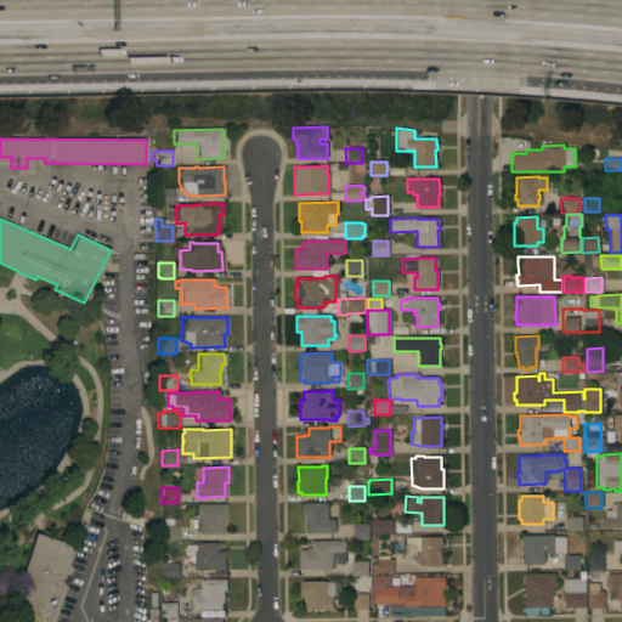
[(327,503),(327,519),(334,519),(334,533),(306,533),(306,520),(304,520),(304,514),(301,514),(301,503),(327,503)]
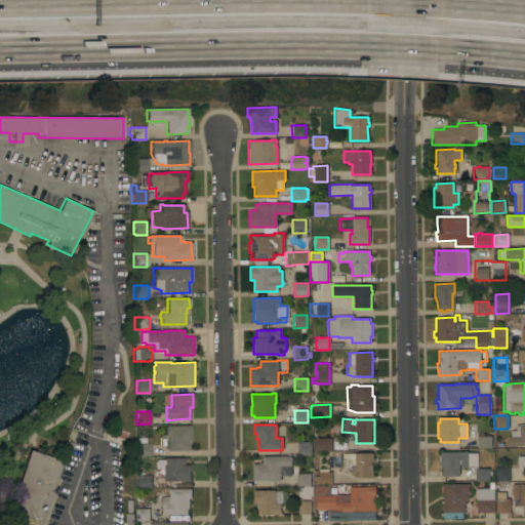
[(524,445),(507,446),(507,437),(510,437),(510,431),(515,431),(515,426),(518,426),(518,425),(524,425),(524,445)]
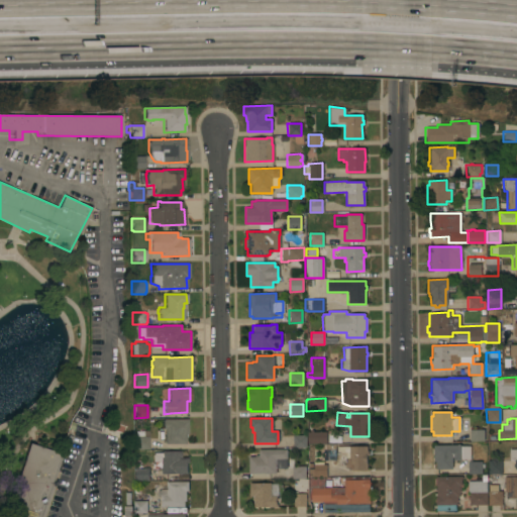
[(187,419),(188,434),(185,434),(185,443),(165,444),(164,429),(163,429),(162,419),(187,419)]
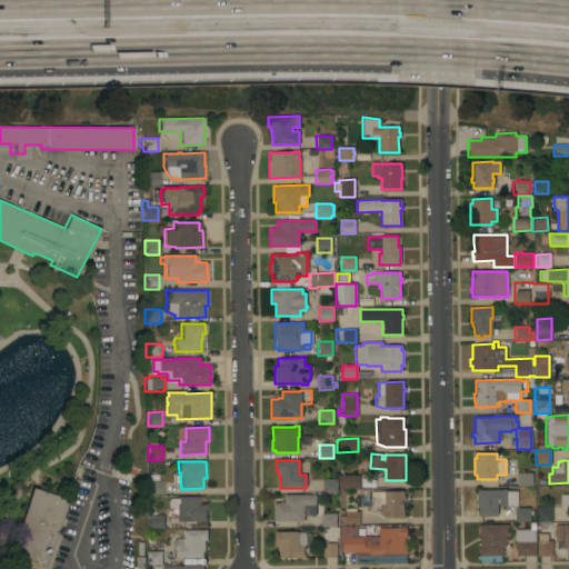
[(531,472),(532,486),(517,486),(516,472),(531,472)]
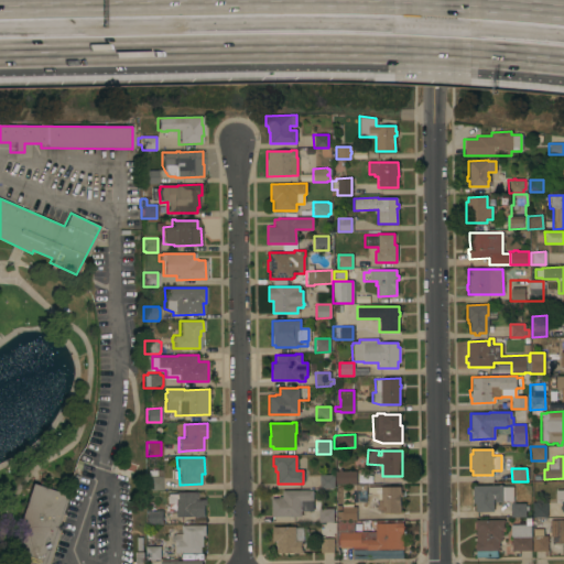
[(147,490),(147,476),(148,476),(148,470),(155,470),(155,469),(161,469),(161,477),(162,477),(162,490),(147,490)]
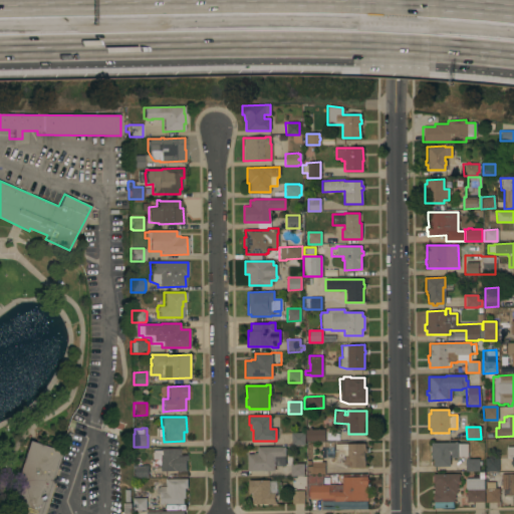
[(305,441),(305,430),(308,430),(308,428),(310,428),(310,429),(324,429),(324,441),(305,441)]
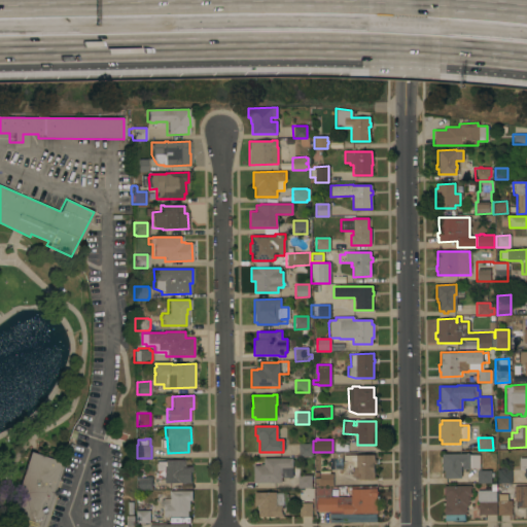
[(311,444),(312,456),(297,456),(297,444),(311,444)]
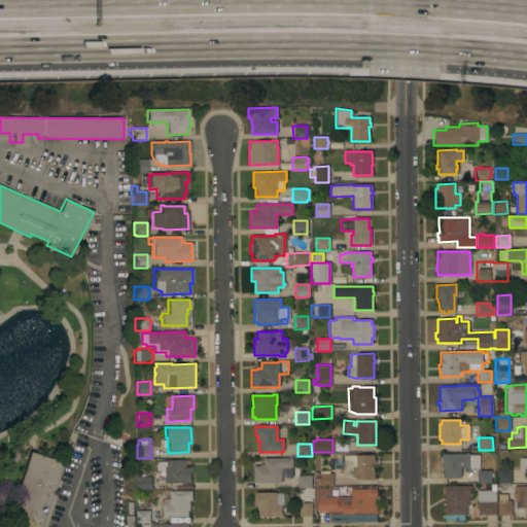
[(28,453),(62,464),(51,493),(56,494),(44,526),(9,526),(21,495),(14,492),(28,453)]
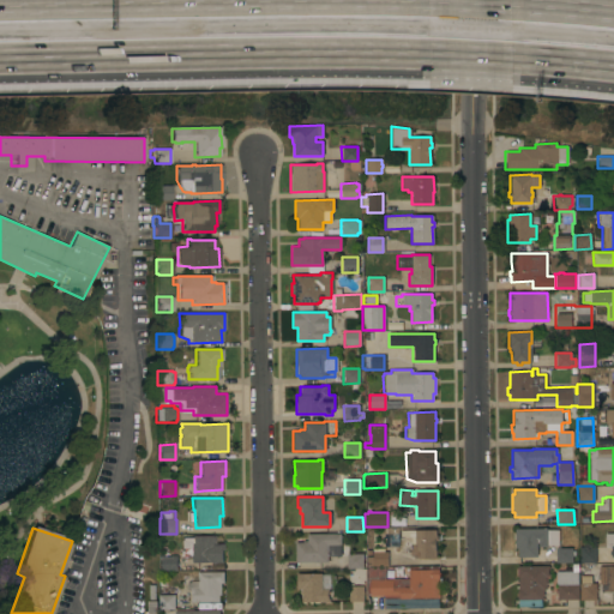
[(547,528),(547,530),(558,530),(558,545),(547,545),(547,547),(537,547),(537,540),(536,540),(536,557),(517,558),(517,548),(515,548),(515,529),(547,528)]
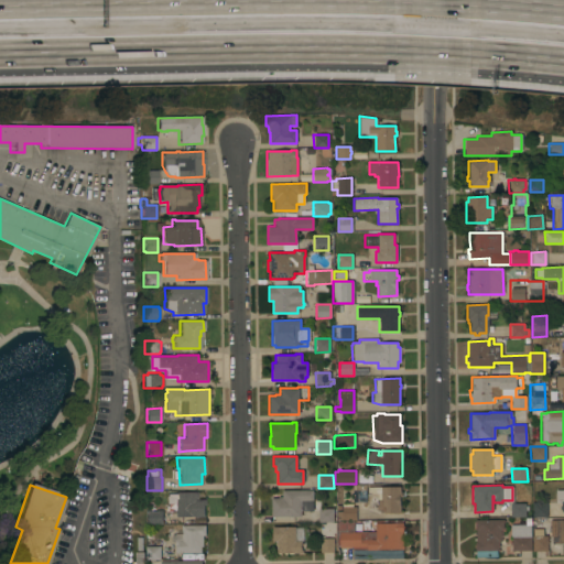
[(400,487),(400,492),(401,492),(401,496),(400,496),(400,512),(381,512),(381,511),(377,511),(377,492),(367,492),(367,487),(400,487)]
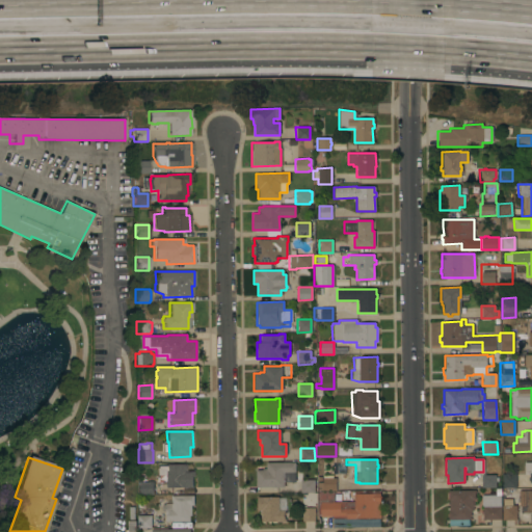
[(294,462),(294,482),(283,482),(283,487),(255,487),(255,470),(262,470),(262,469),(265,469),(265,462),(294,462)]
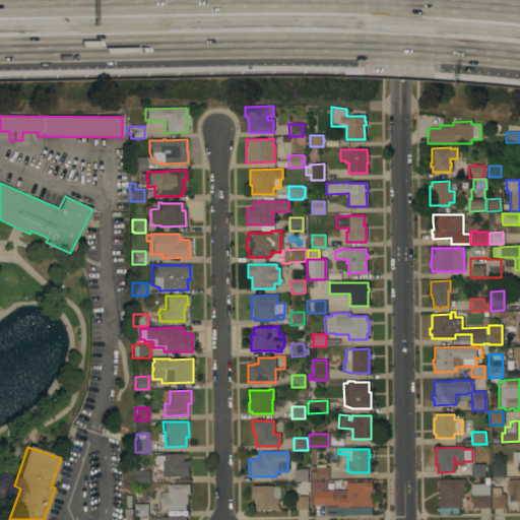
[(161,476),(161,463),(153,464),(153,455),(160,455),(160,453),(180,453),(180,460),(187,460),(187,475),(161,476)]
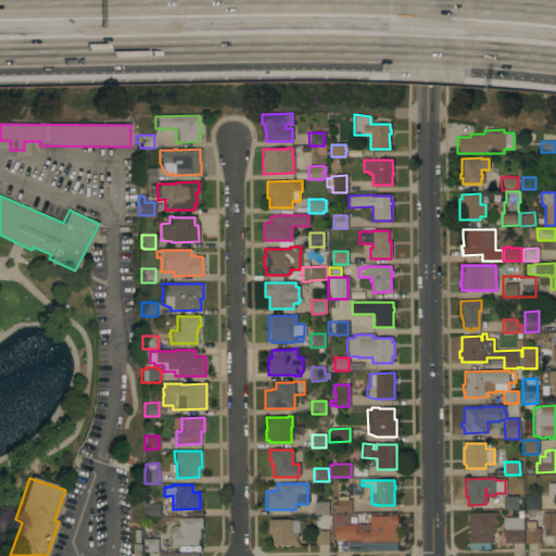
[(539,495),(539,509),(525,510),(523,495),(539,495)]
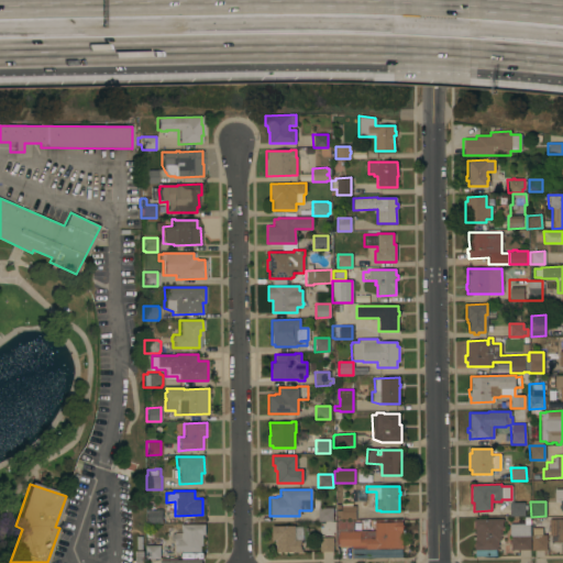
[(334,519),(334,505),(341,505),(341,503),(351,503),(352,506),(355,506),(355,519),(334,519)]
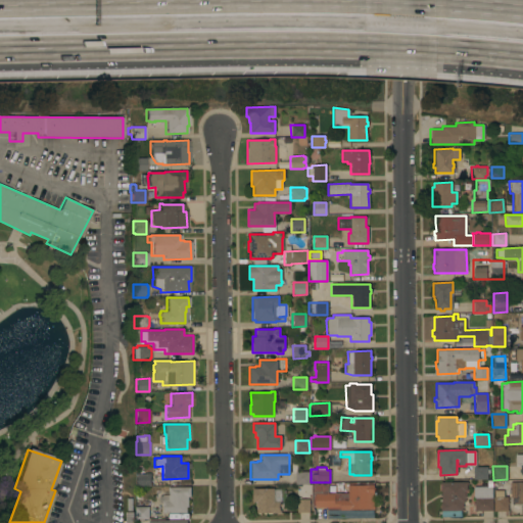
[(486,467),(486,479),(473,479),(473,467),(486,467)]
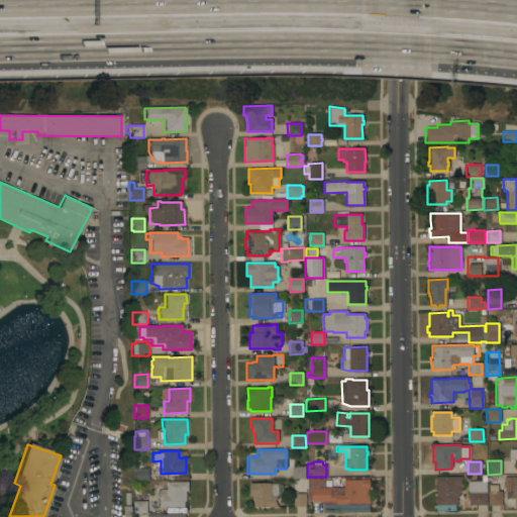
[(305,467),(305,479),(291,479),(291,467),(305,467)]
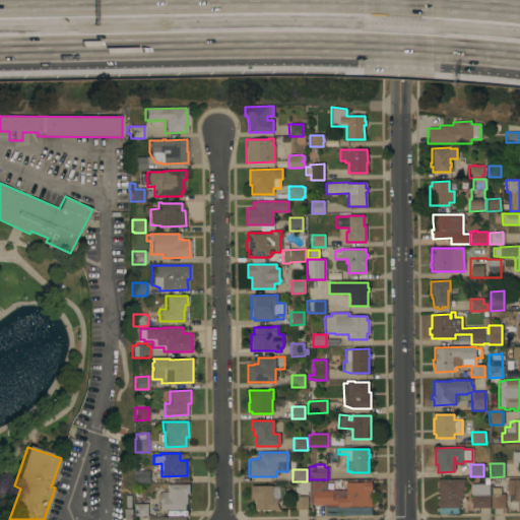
[(148,483),(135,483),(135,471),(148,471),(148,483)]
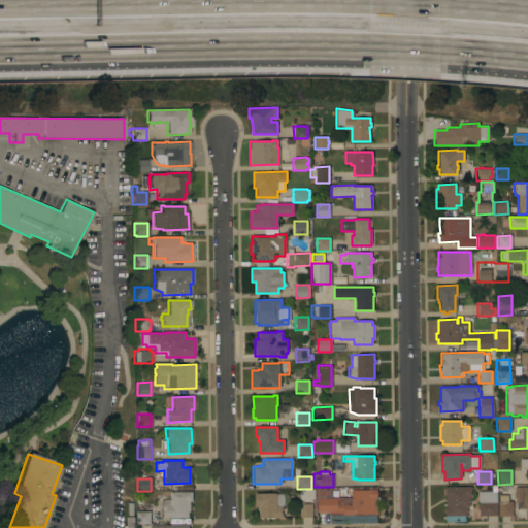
[(470,486),(470,493),(471,493),(471,497),(468,497),(468,506),(465,506),(466,516),(444,516),(444,507),(446,507),(446,496),(444,496),(444,495),(442,494),(442,489),(444,488),(444,487),(470,486)]
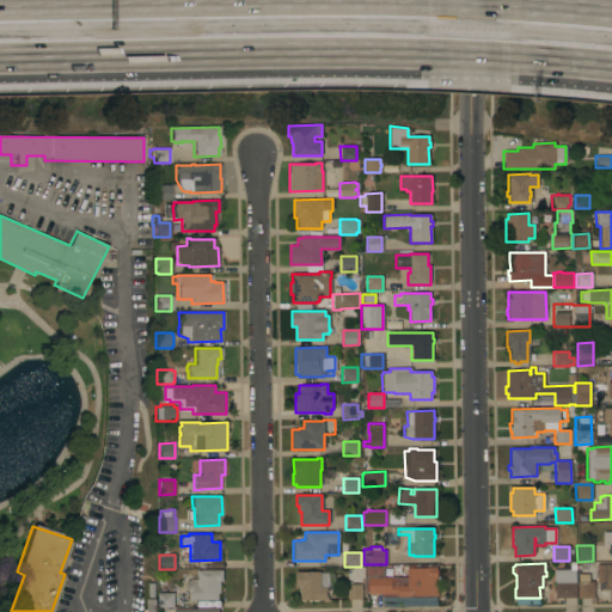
[(397,597),(397,595),(381,597),(381,594),(365,594),(365,567),(366,567),(365,565),(435,564),(436,567),(438,597),(397,597)]
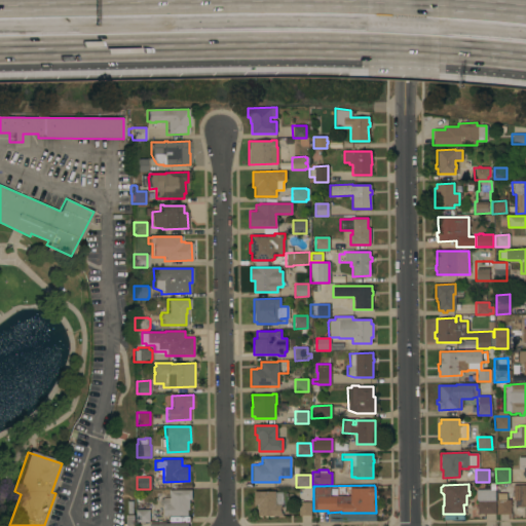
[(525,485),(525,506),(515,506),(514,500),(513,500),(513,485),(525,485)]
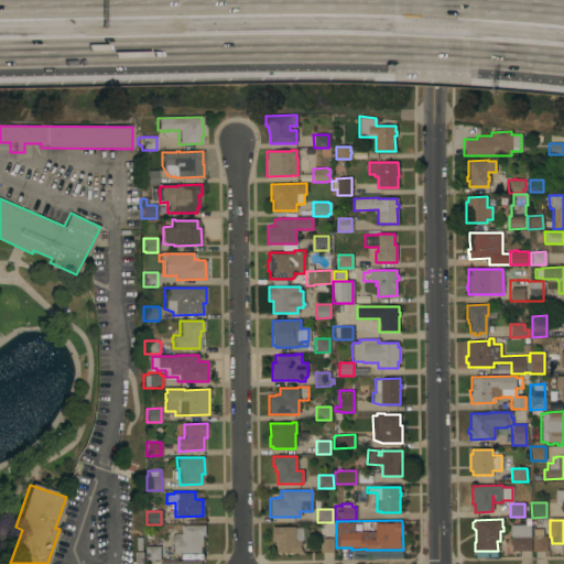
[(181,533),(181,525),(205,524),(205,535),(202,535),(203,546),(201,546),(201,552),(175,553),(175,541),(171,541),(171,535),(175,533),(181,533)]
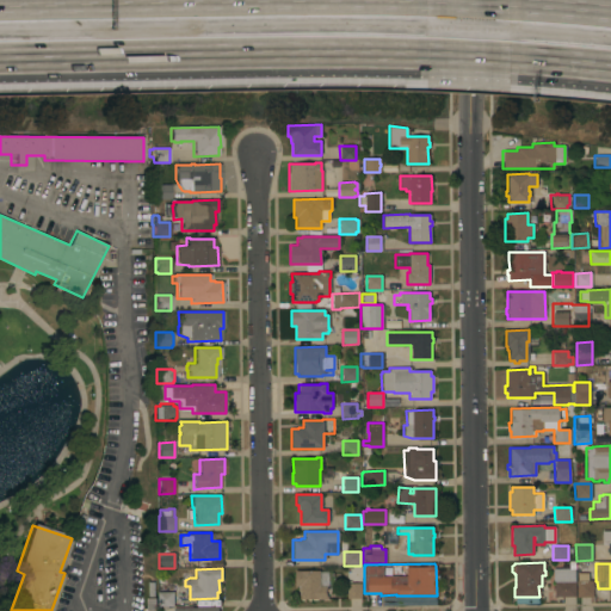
[(574,581),(575,581),(575,597),(554,597),(554,582),(551,582),(551,569),(553,568),(568,568),(568,569),(574,569),(574,581)]
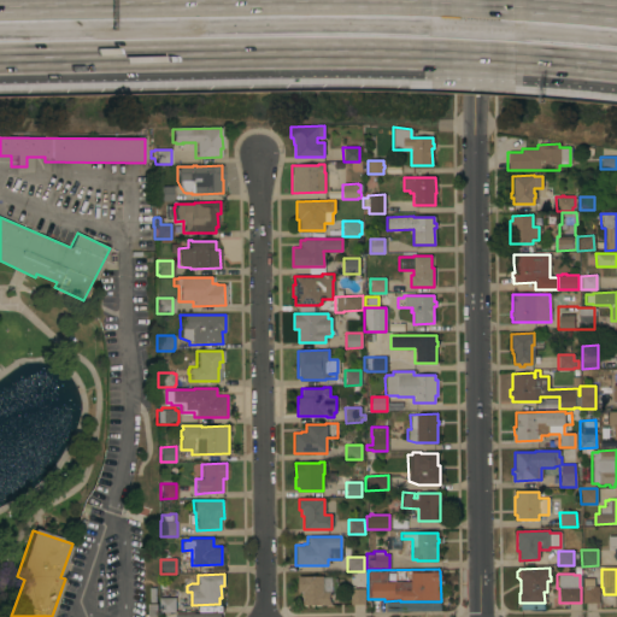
[(322,576),(322,592),(329,592),(329,594),(330,594),(330,597),(329,597),(329,605),(303,605),(301,592),(298,592),(298,576),(322,576)]
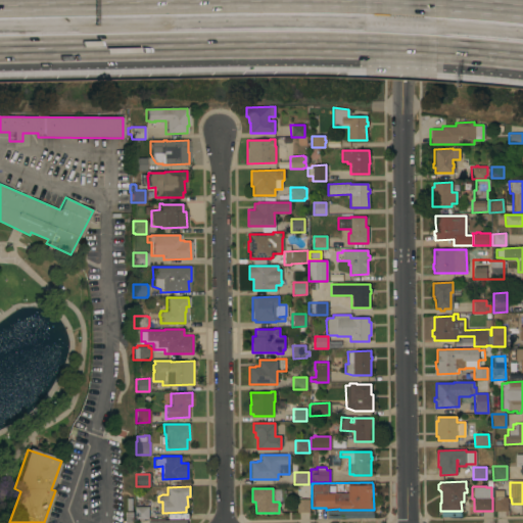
[(492,496),(493,496),(493,493),(493,490),(503,490),(503,496),(507,496),(508,516),(505,516),(505,511),(493,511),(492,496)]
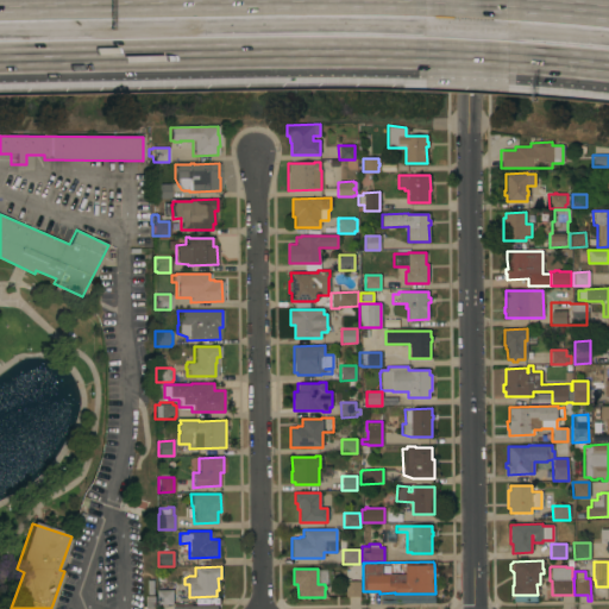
[(359,596),(345,596),(345,590),(339,590),(339,582),(345,582),(345,581),(359,581),(359,596)]
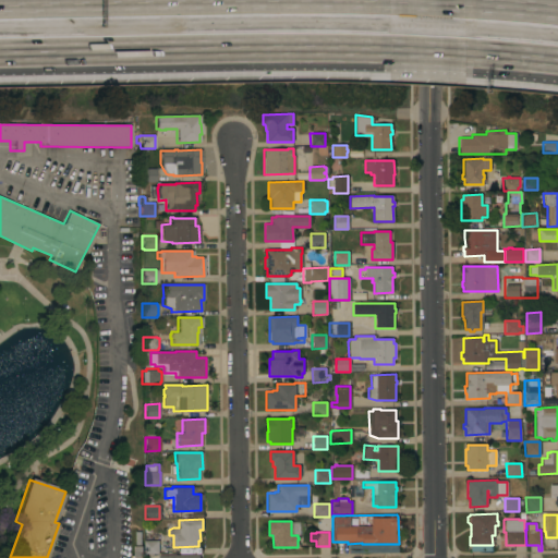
[(158,554),(144,554),(144,541),(158,540),(158,554)]
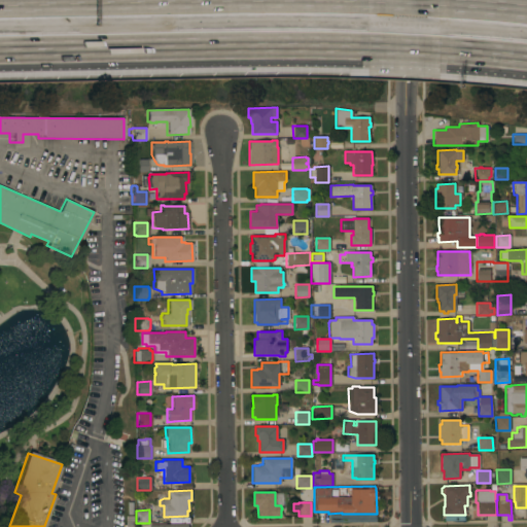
[(135,526),(126,526),(126,524),(128,524),(128,516),(135,516),(135,526)]
